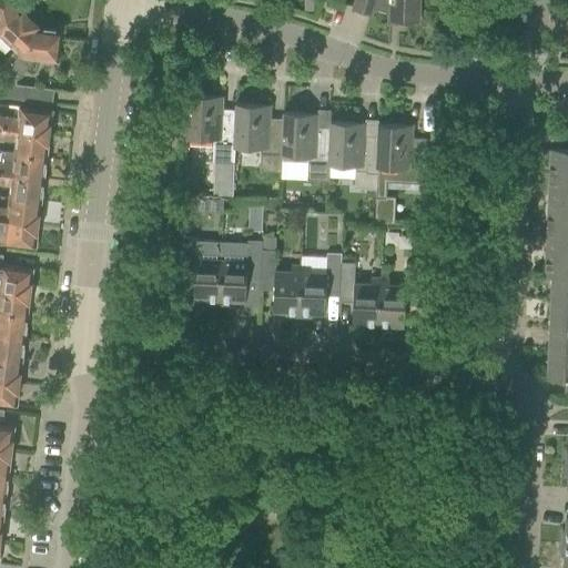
[(0,0),(0,26),(7,19),(10,21),(21,9),(20,9),(18,0),(0,0)]
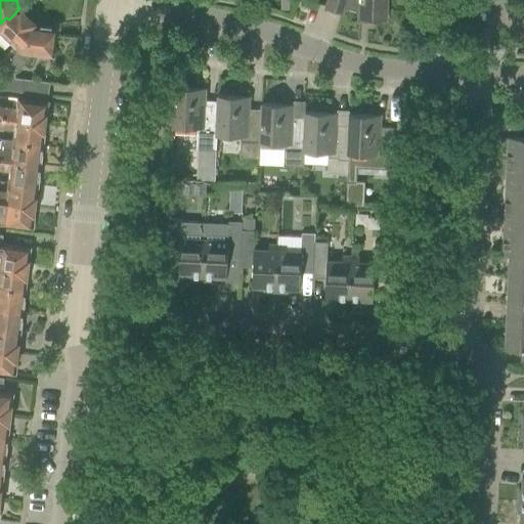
[(279,0),(279,9),(289,10),(288,0),(279,0)]
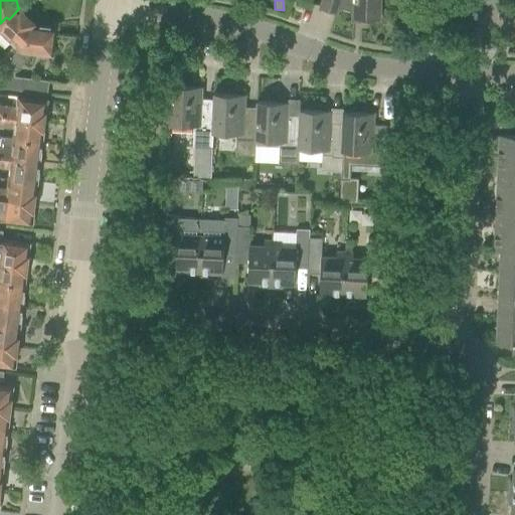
[(321,0),(321,1),(319,8),(335,13),(337,8),(352,12),(351,19),(378,20),(378,0),(321,0)]
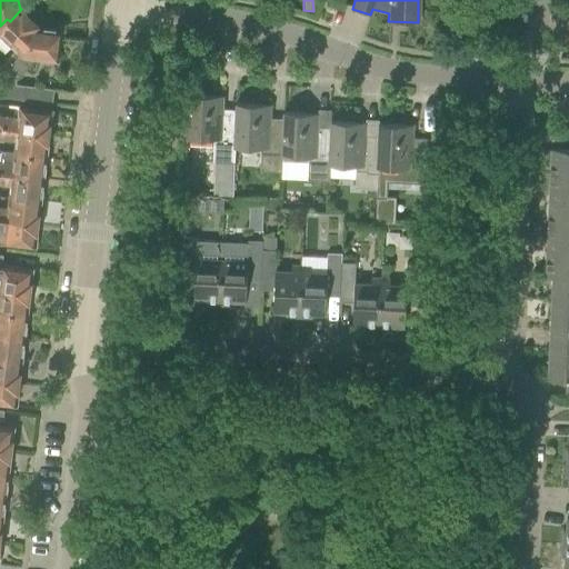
[(39,26),(21,9),(10,21),(7,19),(0,26),(0,37),(15,50),(5,60),(3,70),(31,40),(28,38),(39,26)]
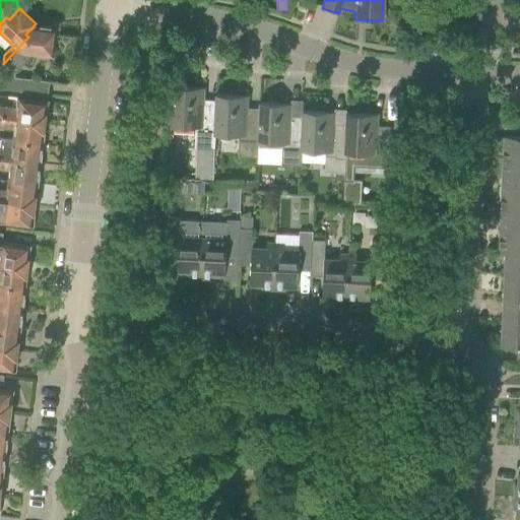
[(28,37),(3,64),(1,89),(47,95),(49,82),(14,77),(15,72),(31,54),(52,57),(55,27),(36,24),(36,23),(25,35),(28,37)]
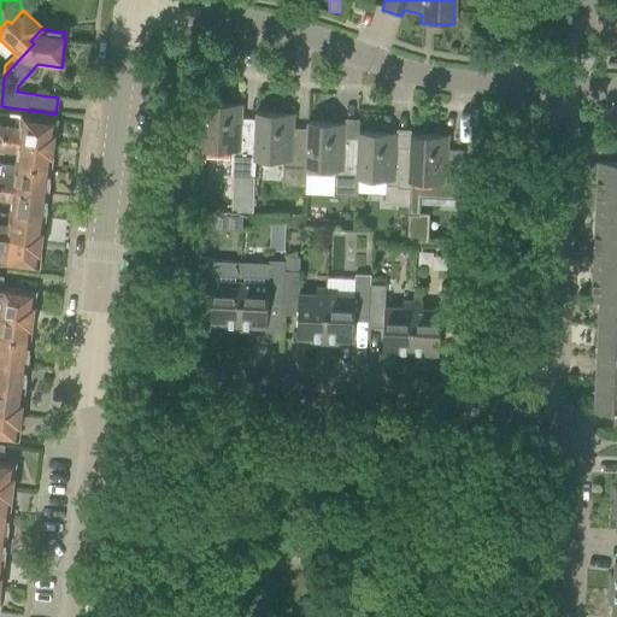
[(253,160),(254,119),(240,119),(241,116),(231,116),(233,104),(204,103),(201,151),(225,151),(230,152),(229,176),(253,177),(254,160),(253,160)]
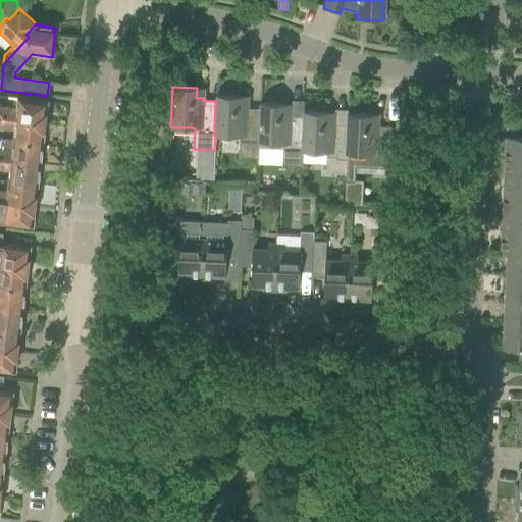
[(215,95),(215,101),(214,136),(215,136),(239,137),(238,157),(258,158),(258,144),(257,144),(259,109),(247,108),(247,107),(240,106),(241,96),(215,95)]
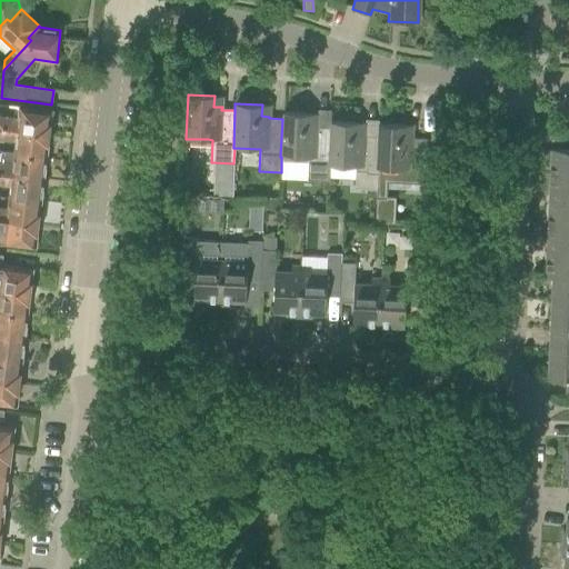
[(0,128),(48,135),(51,111),(19,107),(17,119),(0,117),(0,128)]
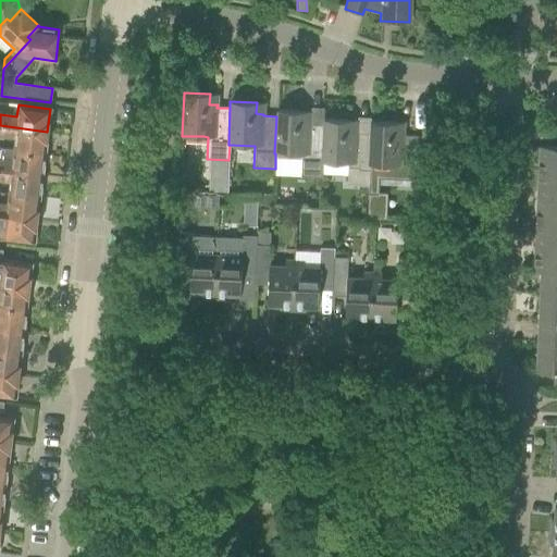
[(276,110),(276,116),(274,153),(275,153),(301,155),(300,176),(321,177),(322,162),(321,162),(323,125),(310,125),(310,123),(302,122),(302,111),(276,110)]
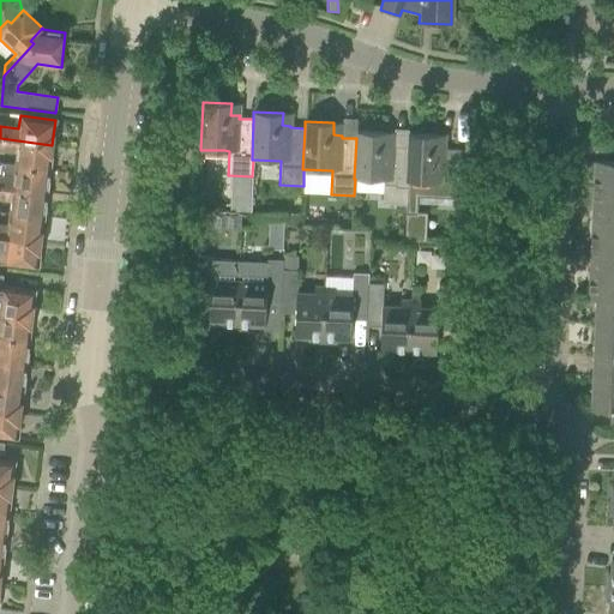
[(356,131),(356,138),(354,179),(355,179),(383,180),(381,204),(405,205),(407,181),(405,181),(407,148),(392,148),(393,145),(384,144),(385,132),(356,131)]
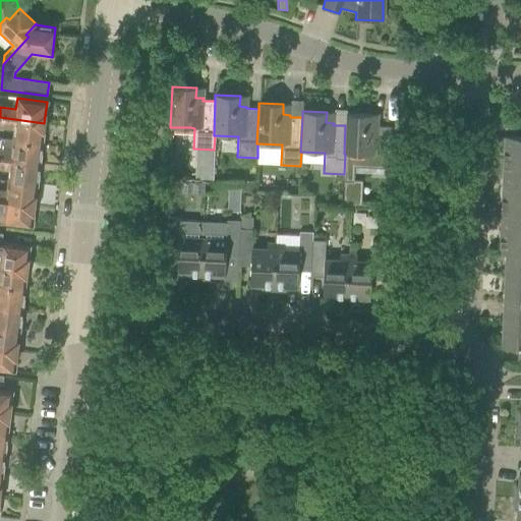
[(345,154),(344,174),(343,205),(360,206),(361,181),(351,180),(352,166),(384,168),(384,170),(396,170),(397,152),(389,151),(390,127),(377,127),(377,125),(369,124),(370,114),(346,113),(345,125),(344,154),(345,154)]
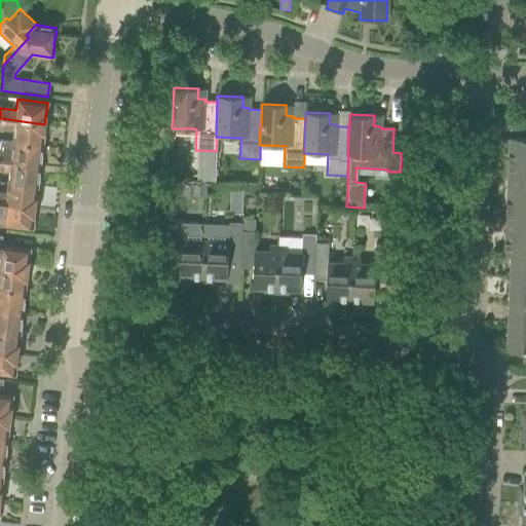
[(44,124),(0,118),(0,128),(13,130),(12,141),(42,145),(44,124)]
